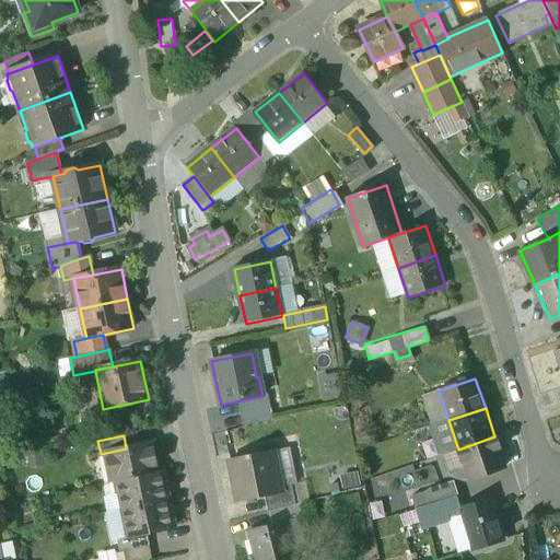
[(494,436),(458,450),(469,479),(505,467),(494,436)]
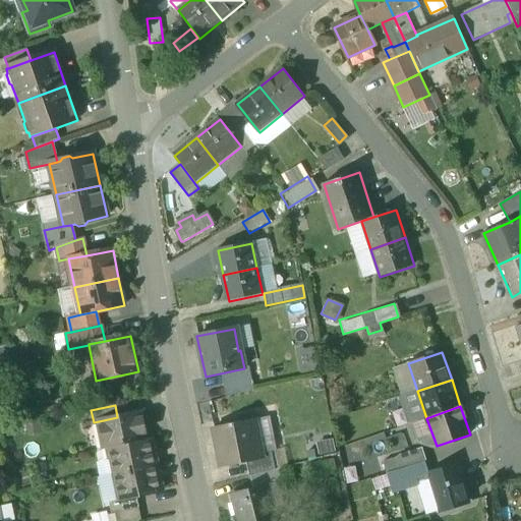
[(117,417),(99,421),(104,449),(108,449),(148,440),(141,412),(117,417)]
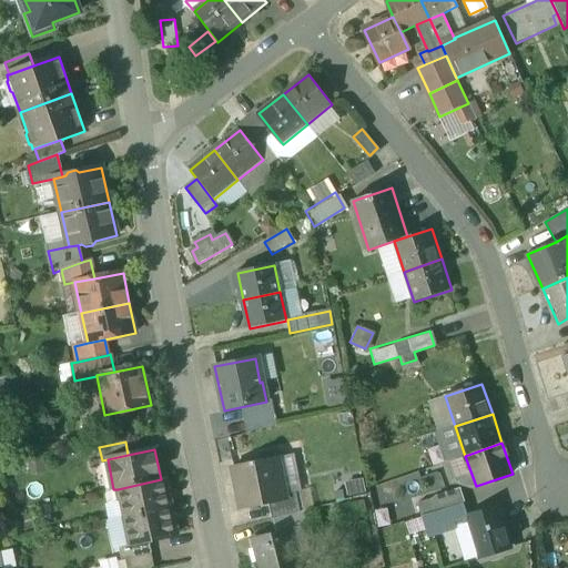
[(295,453),(280,456),(290,492),(304,488),(295,453)]
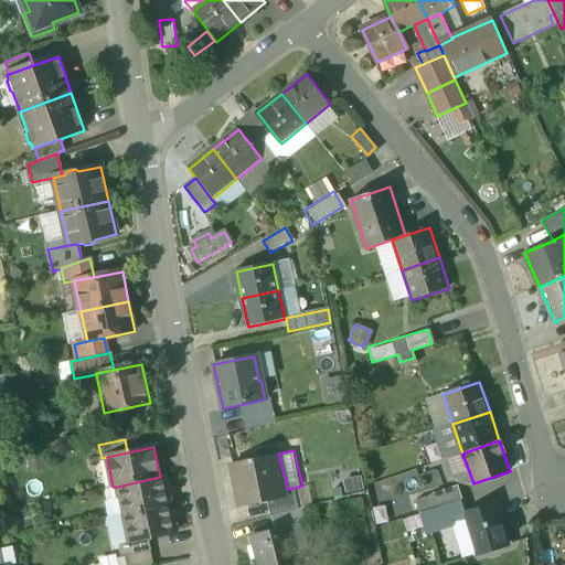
[(288,489),(278,454),(233,466),(244,508),(269,501),(289,497),(288,489)]
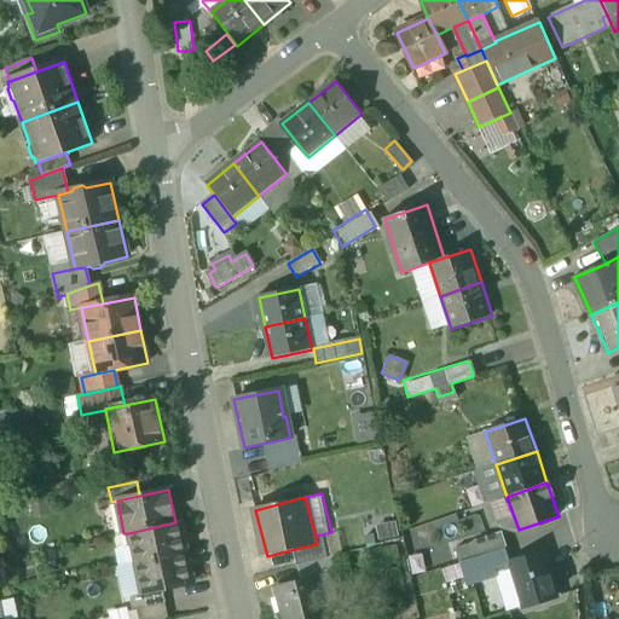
[(507,497),(484,505),(491,526),(496,525),(497,526),(514,531),(519,530),(507,497)]
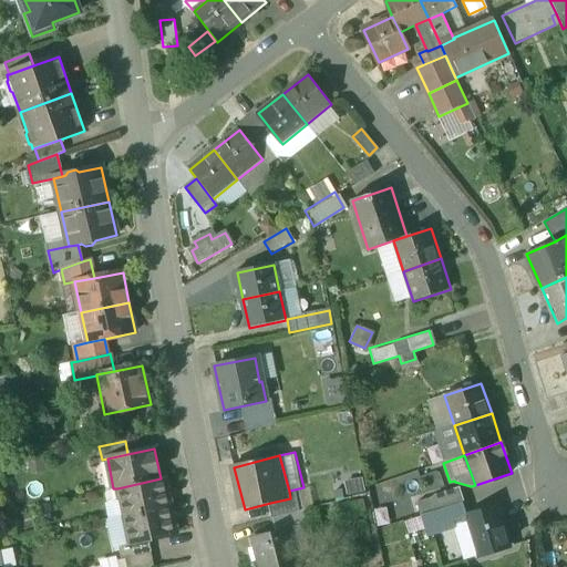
[(161,478),(117,488),(123,516),(171,506),(165,478),(161,478)]
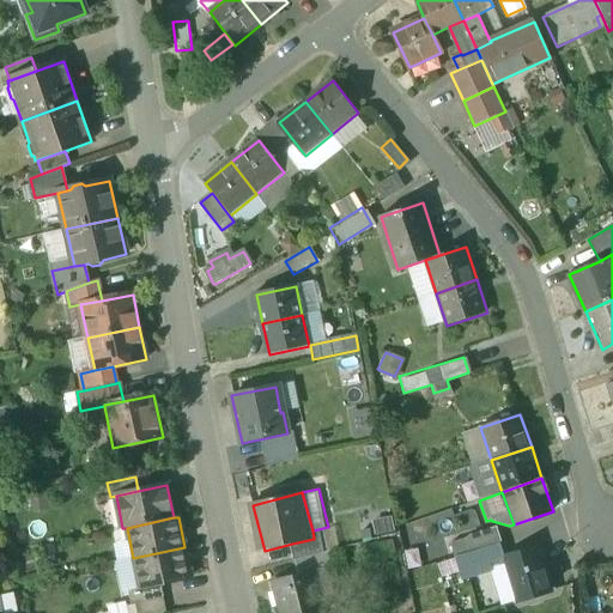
[(496,529),(468,538),(473,553),(501,545),(496,529)]
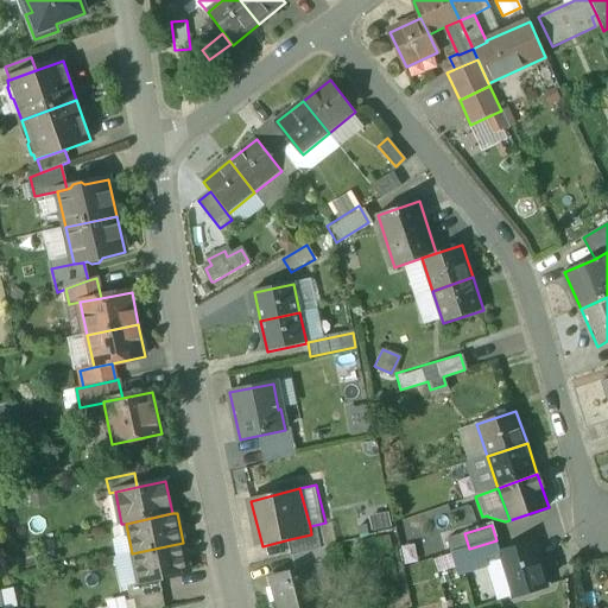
[(290,539),(293,555),(329,545),(325,531),(311,534),(290,539)]
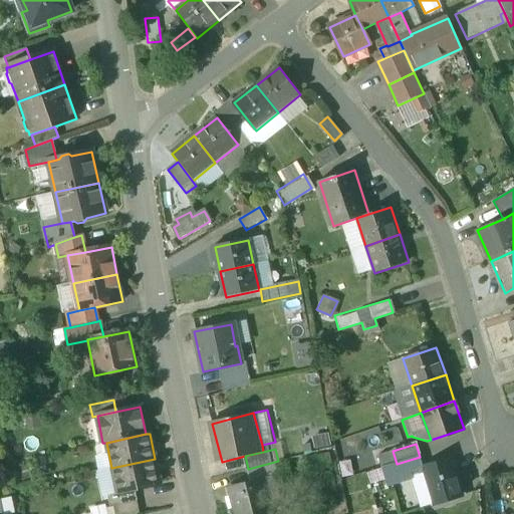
[(393,451),(378,456),(381,468),(397,464),(393,451)]
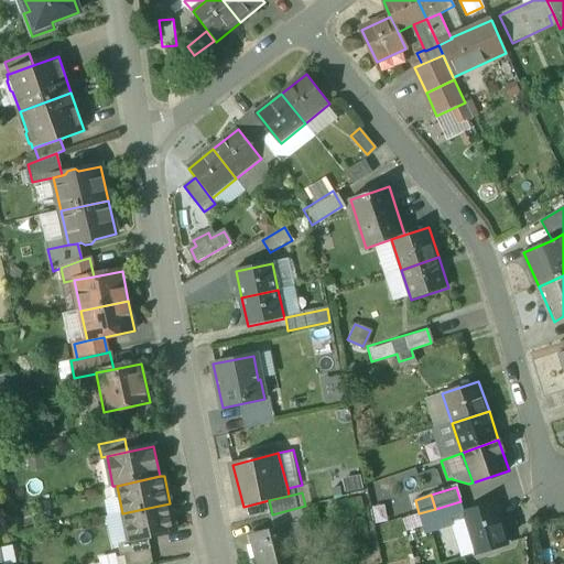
[(100,499),(110,544),(123,542),(114,497),(100,499)]
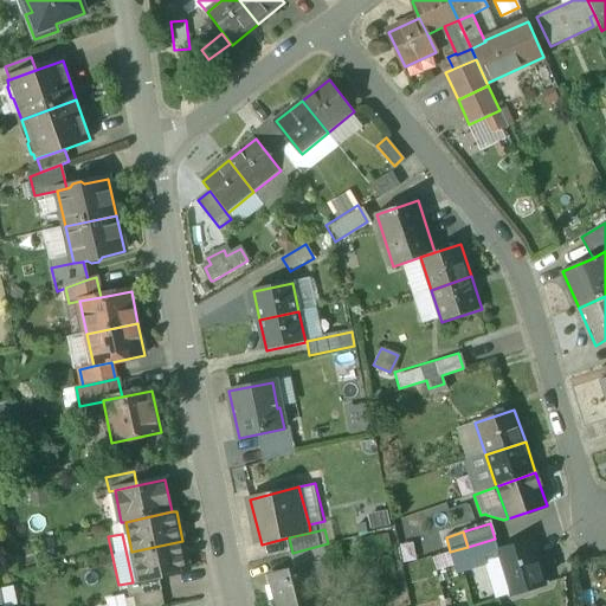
[(388,537),(361,545),(363,555),(391,548),(388,537)]
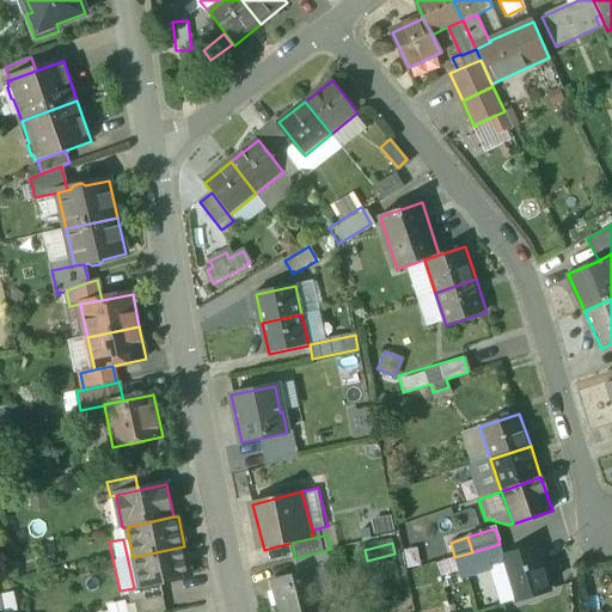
[(451,543),(428,550),(434,564),(454,557),(451,543)]
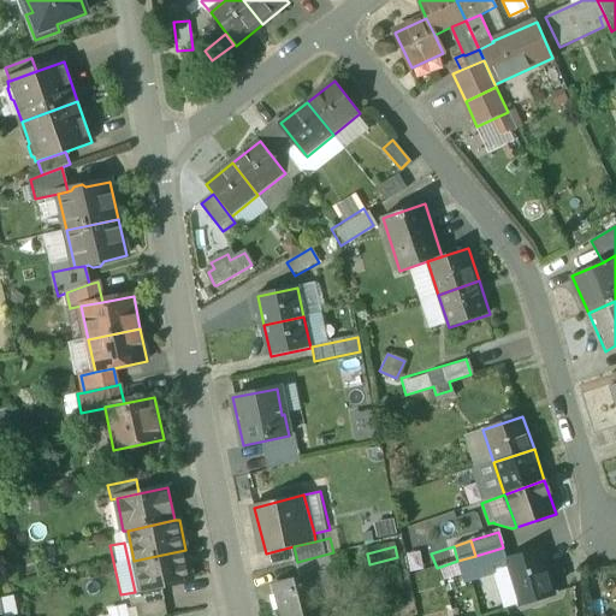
[(503,548),(475,556),(479,569),(507,561),(503,548)]
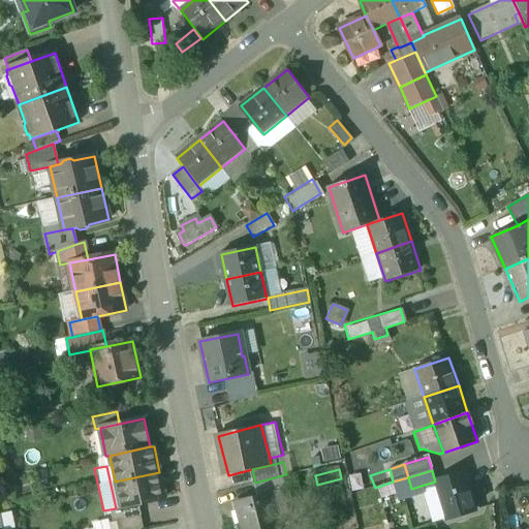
[(159,472),(115,481),(121,508),(138,504),(164,498),(159,472)]
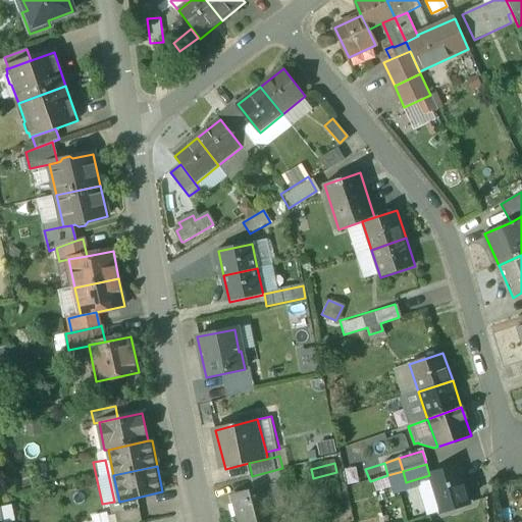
[(459,466),(429,475),(440,512),(468,504),(462,482),(464,481),(459,466)]
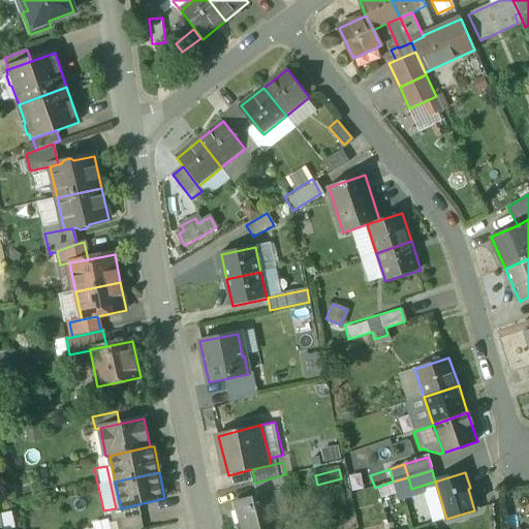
[(255,483),(259,496),(272,493),(290,489),(286,474),(255,483)]
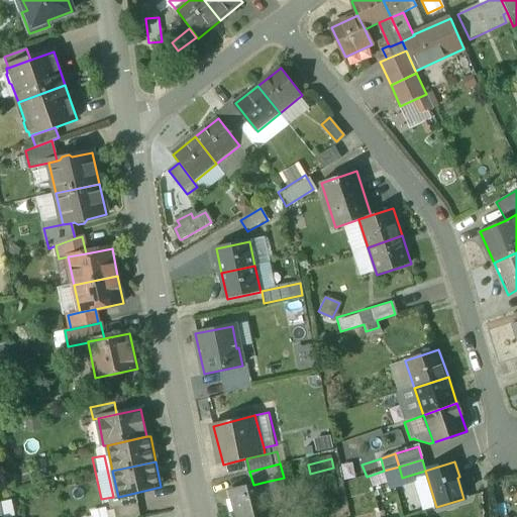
[(399,467),(384,471),(388,483),(402,478),(399,467)]
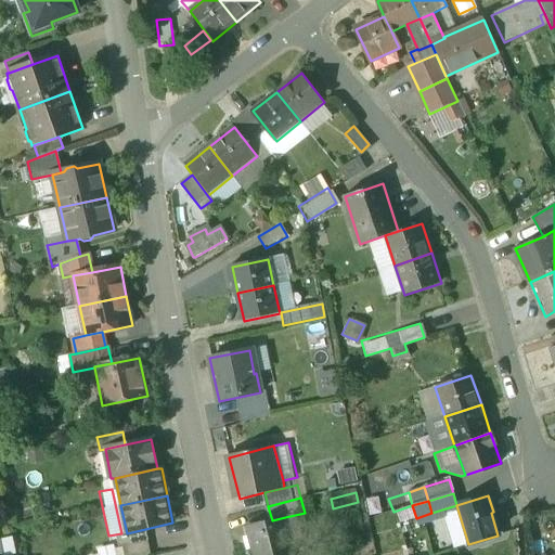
[(272,520),(247,527),(254,554),(291,554),(294,554),(285,517),(272,520)]
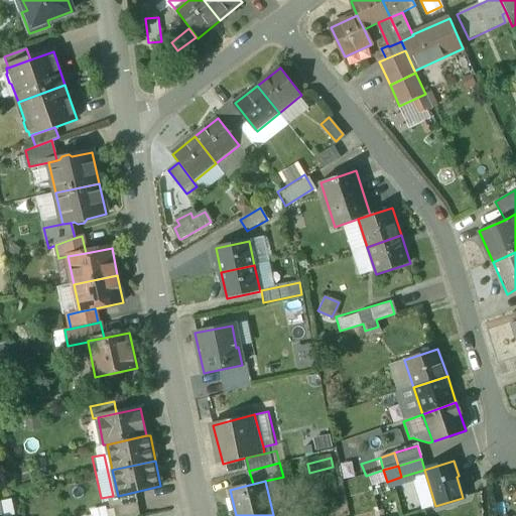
[(118,496),(108,498),(110,509),(114,509),(137,504),(138,504),(135,492),(118,496)]
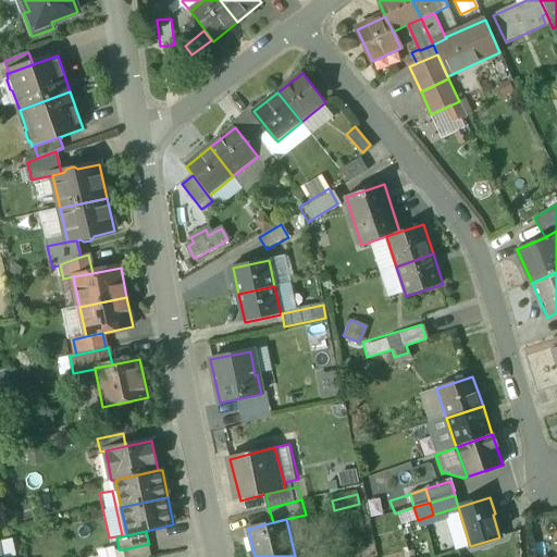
[(148,544),(123,549),(124,556),(147,556),(151,556),(148,544)]
